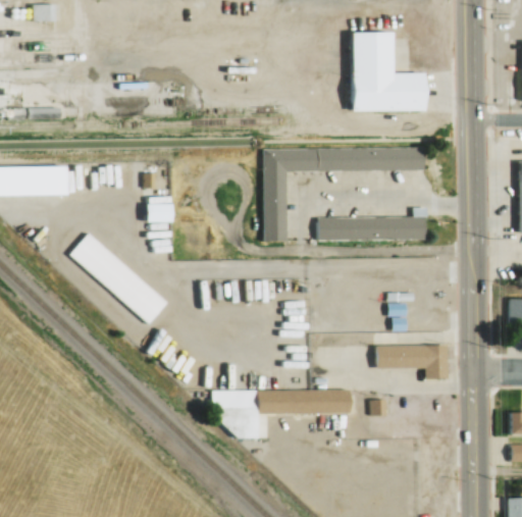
[(30,0),(30,14),(53,14),(53,0),(30,0)]
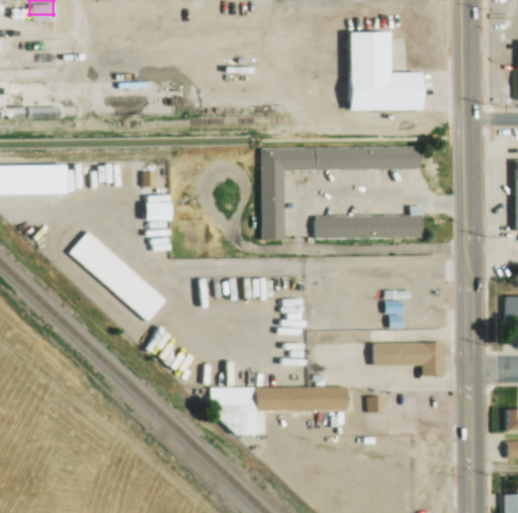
[(422,110),(351,110),(350,33),(391,33),(391,74),(421,74),(422,110)]
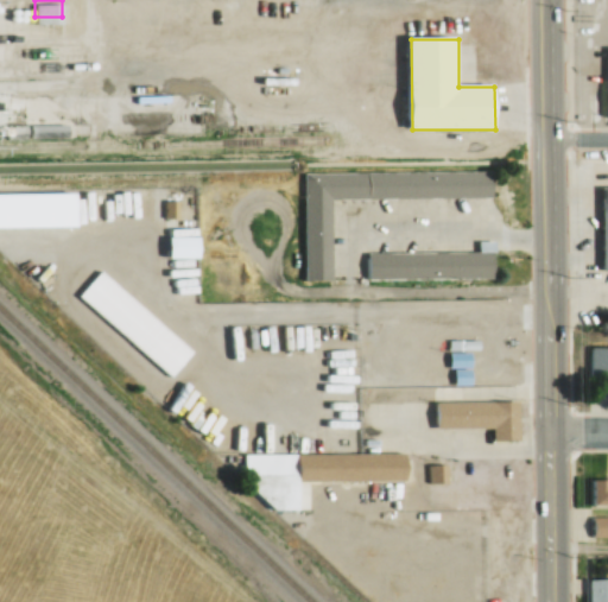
[(68,118),(30,118),(30,131),(68,131),(68,118)]
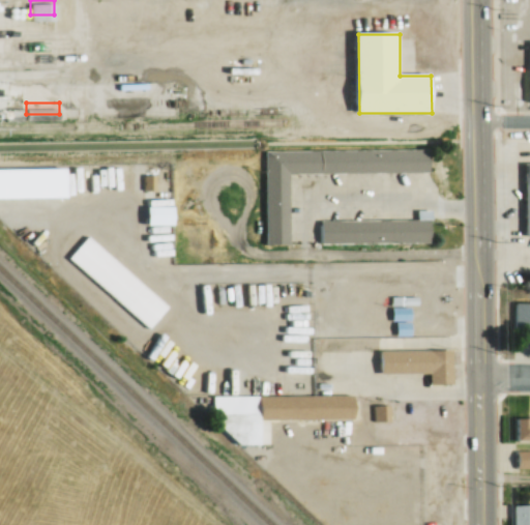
[(267,150),(432,150),(432,173),(290,173),(290,244),(267,244),(267,150)]
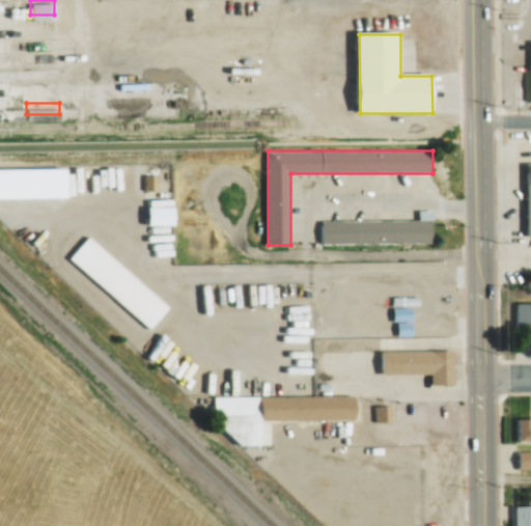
[(431,220),(431,243),(322,243),(322,221),(431,220)]
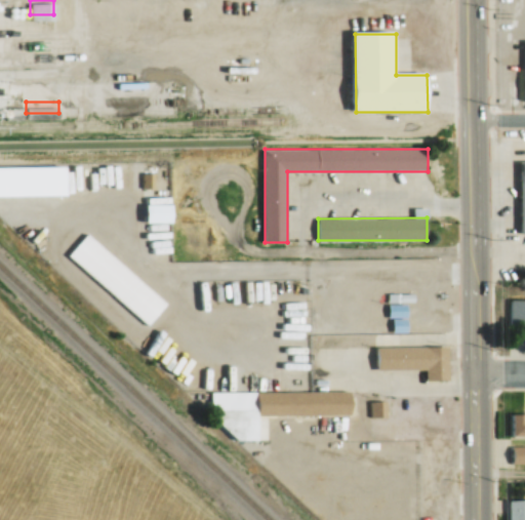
[(90,234),(167,305),(149,324),(72,254),(90,234)]
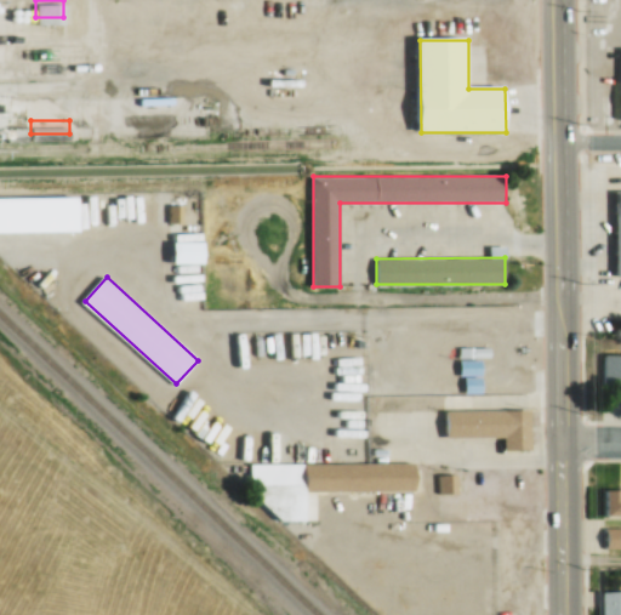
[(620,346),(603,346),(603,386),(620,386),(620,346)]
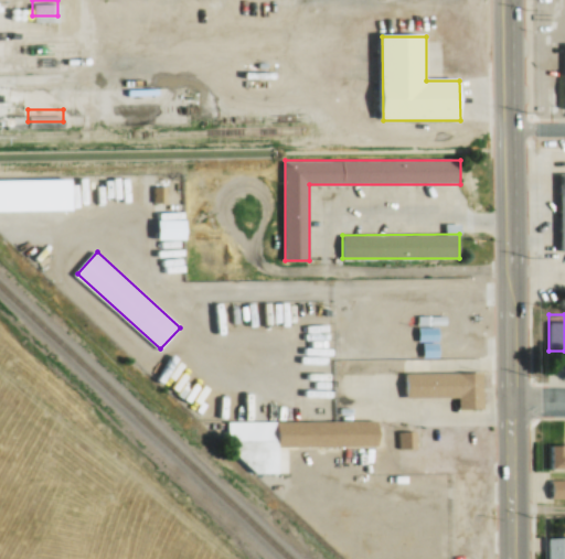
[(457,391),(457,402),(481,402),(481,366),(405,366),(405,391),(457,391)]
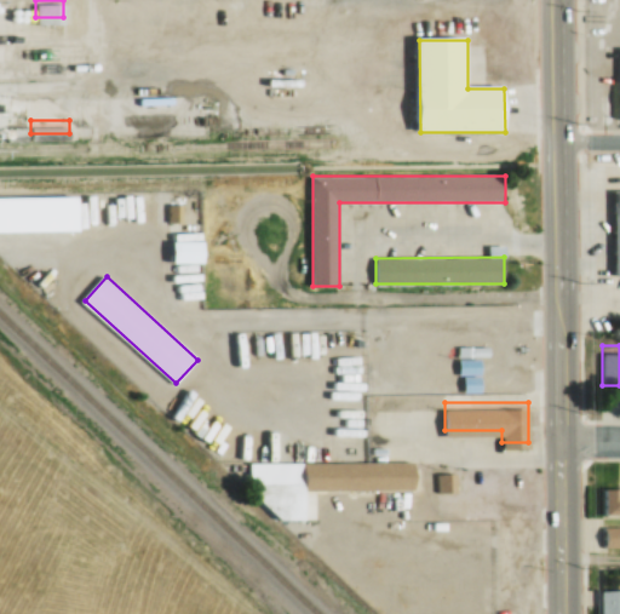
[(309,463),(414,463),(414,489),(309,489),(309,463)]
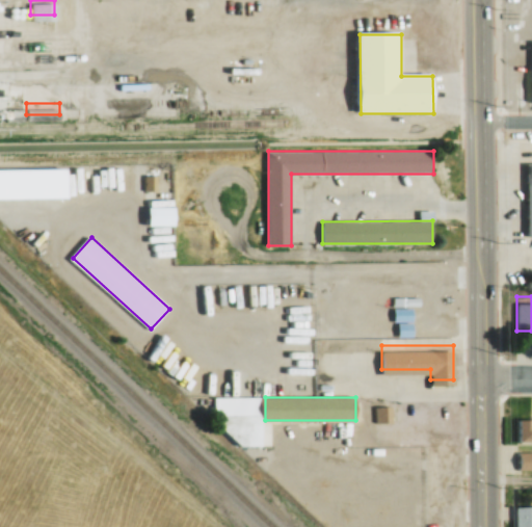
[(374,417),(389,416),(389,401),(374,401),(374,417)]
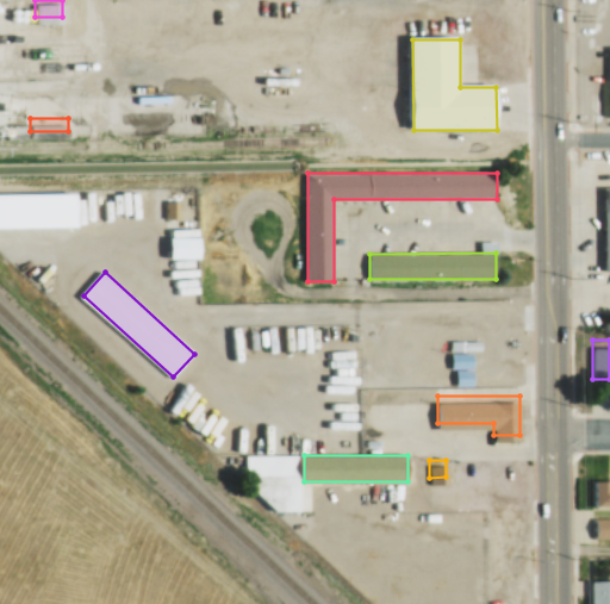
[(595,499),(609,499),(609,473),(595,474),(595,499)]
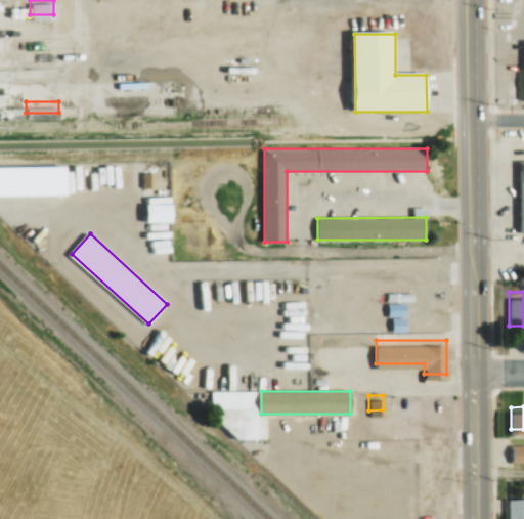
[(512,456),(523,456),(523,439),(512,439),(512,456)]
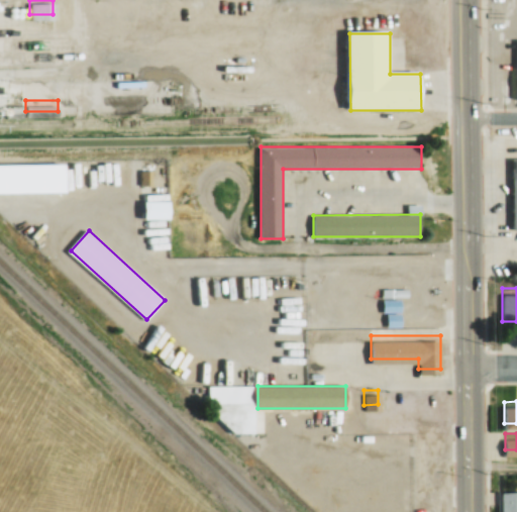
[(516,511),(516,485),(501,486),(500,511),(516,511)]
